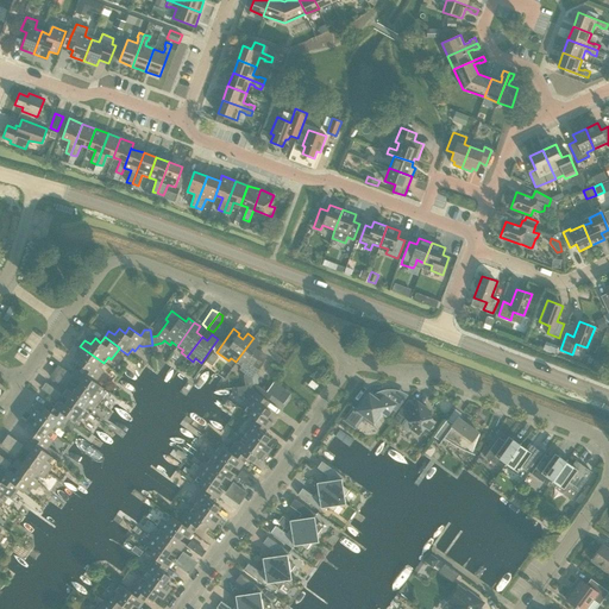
[(253,338),(236,362),(242,365),(239,369),(245,372),(244,375),(245,385),(253,384),(252,377),(263,363),(267,357),(255,349),(259,343),(253,338)]
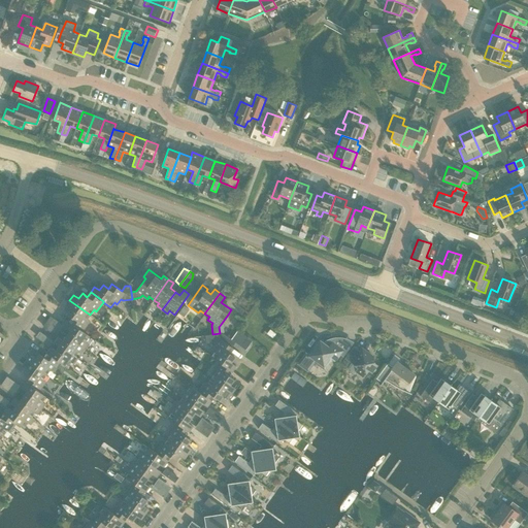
[(87,320),(90,315),(69,300),(66,305),(71,308),(67,314),(72,318),(69,322),(81,331),(83,331),(89,322),(87,320)]
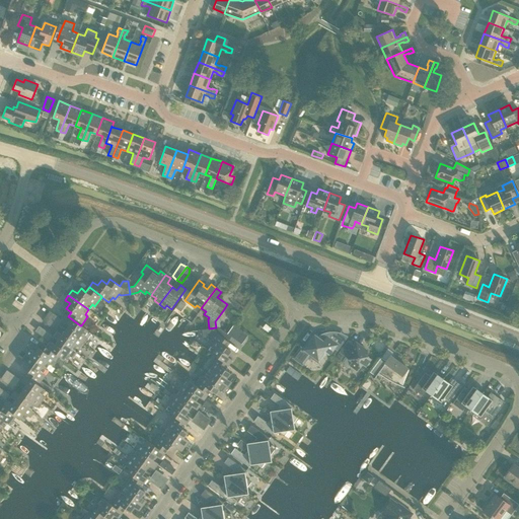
[(46,315),(59,325),(62,319),(50,310),(46,315)]
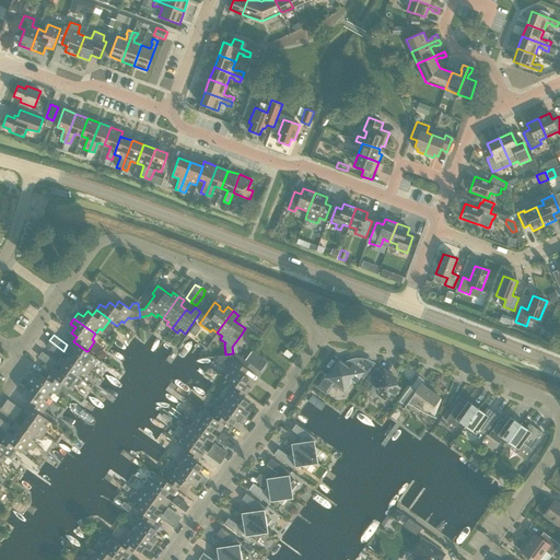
[(59,357),(63,351),(49,340),(45,347),(59,357)]
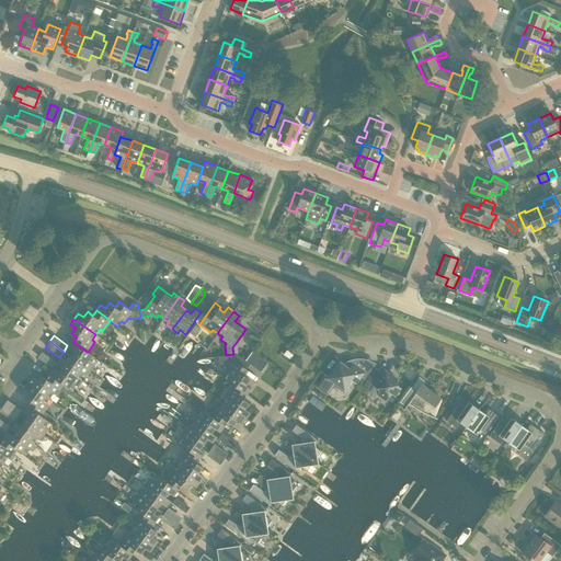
[(95,357),(88,352),(87,352),(73,342),(69,347),(75,352),(71,357),(90,370),(94,365),(91,363),(95,357)]
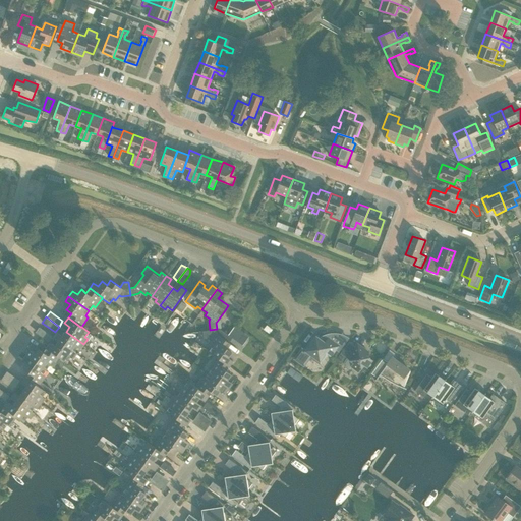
[(269,333),(272,329),(267,325),(264,329),(269,333)]
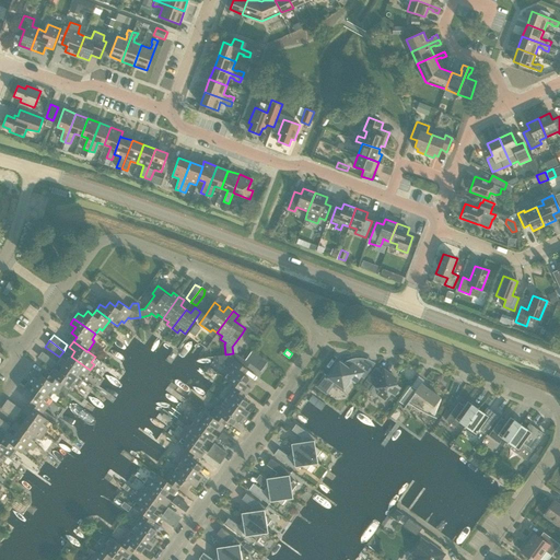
[(233,353),(225,354),(228,364),(230,365),(225,371),(229,373),(224,378),(232,384),(233,384),(246,394),(251,388),(245,384),(249,378),(244,375),(247,370),(234,360),(233,353)]
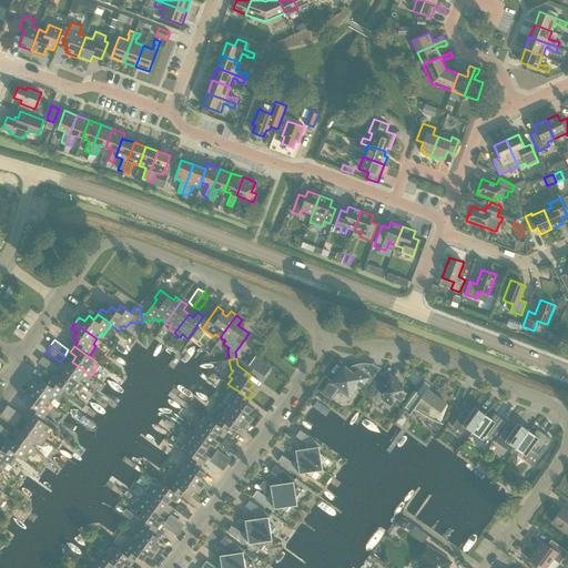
[(87,381),(91,375),(72,362),(68,366),(62,363),(58,368),(63,373),(64,372),(81,384),(84,378),(87,381)]
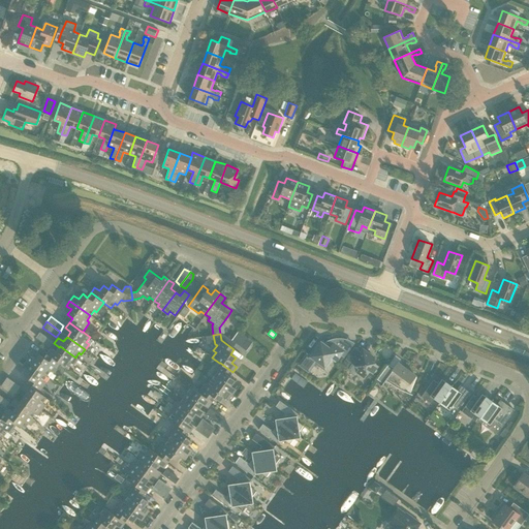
[(320,339),(308,356),(306,355),(299,365),(308,371),(315,361),(324,367),(331,359),(336,362),(343,351),(333,343),(332,345),(328,343),(327,344),(320,339)]
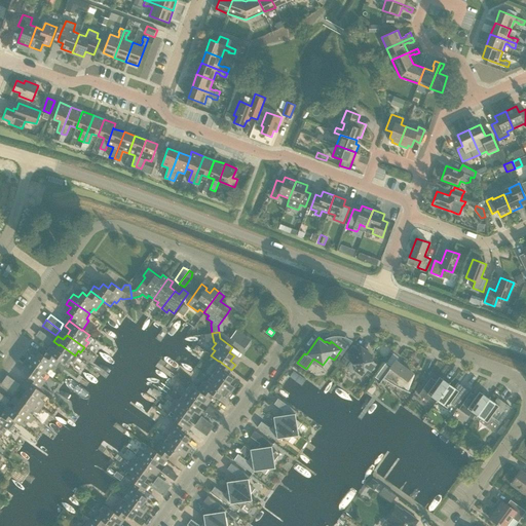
[(60,344),(59,345),(55,349),(50,345),(47,351),(60,361),(67,366),(71,361),(73,363),(77,357),(75,355),(60,344)]
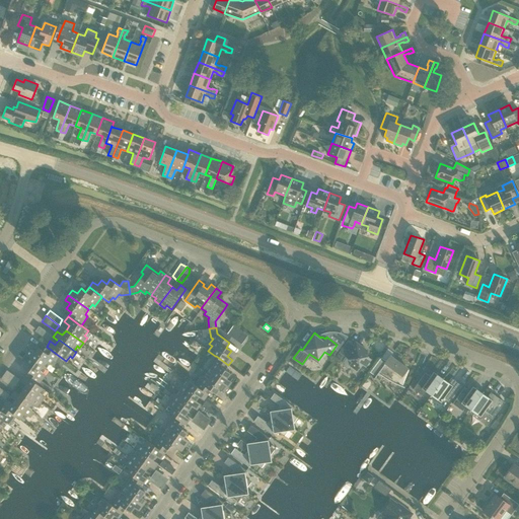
[(367,351),(356,343),(354,346),(348,341),(340,352),(346,357),(343,361),(343,365),(347,368),(350,368),(351,366),(357,370),(362,364),(365,367),(371,359),(365,354),(367,351)]
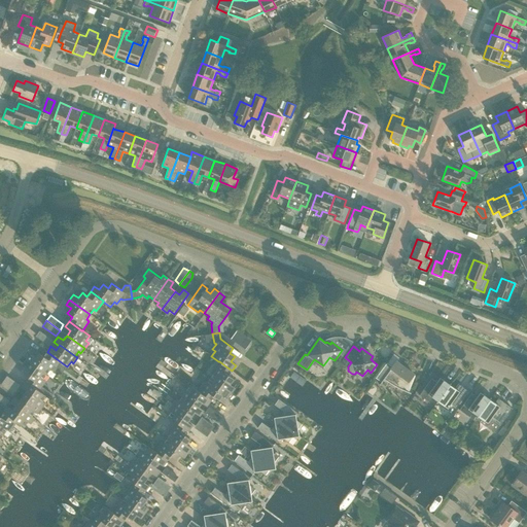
[(53,372),(60,361),(47,352),(43,356),(39,353),(35,358),(30,354),(26,359),(46,375),(50,370),(53,372)]
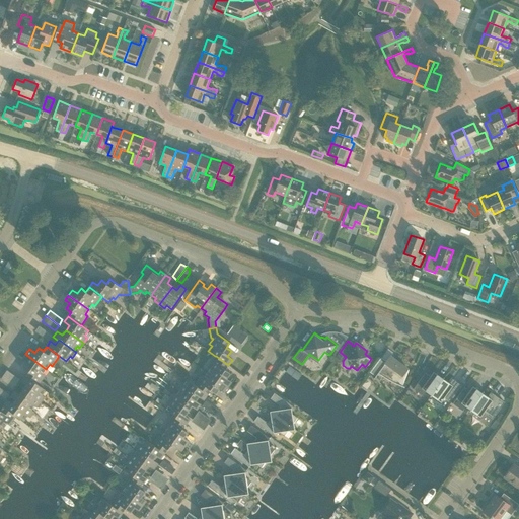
[(386,361),(381,357),(370,372),(375,376),(373,378),(374,379),(378,373),(381,375),(384,377),(387,379),(389,381),(392,382),(395,384),(398,385),(402,386),(409,370),(390,357),(393,354),(392,353),(386,361)]
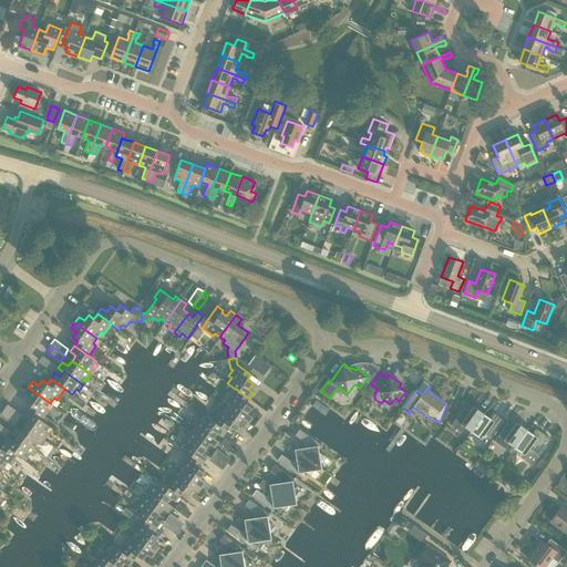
[(47,408),(50,403),(28,387),(24,392),(30,397),(26,402),(31,405),(28,411),(41,421),(42,420),(49,410),(47,408)]
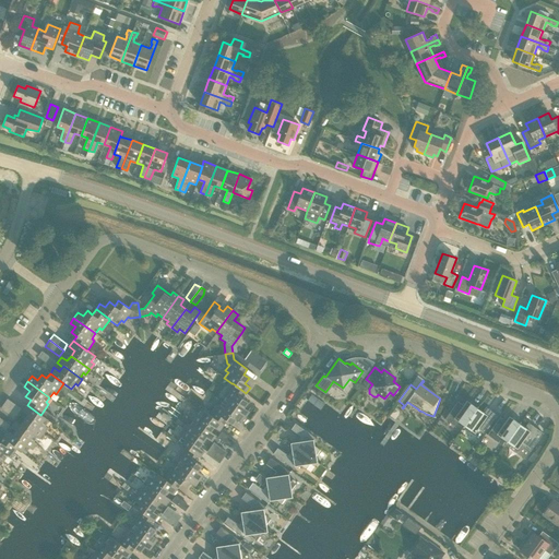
[(227,395),(223,401),(245,416),(249,411),(244,407),(248,402),(242,397),(246,393),(233,383),(232,383),(224,394),(227,395)]
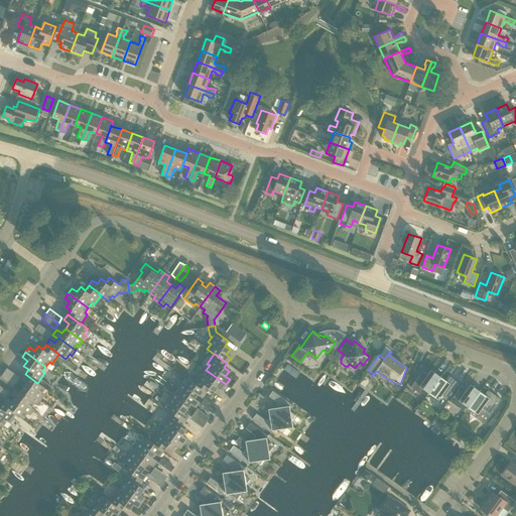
[(3,373),(16,382),(19,377),(7,368),(3,373)]
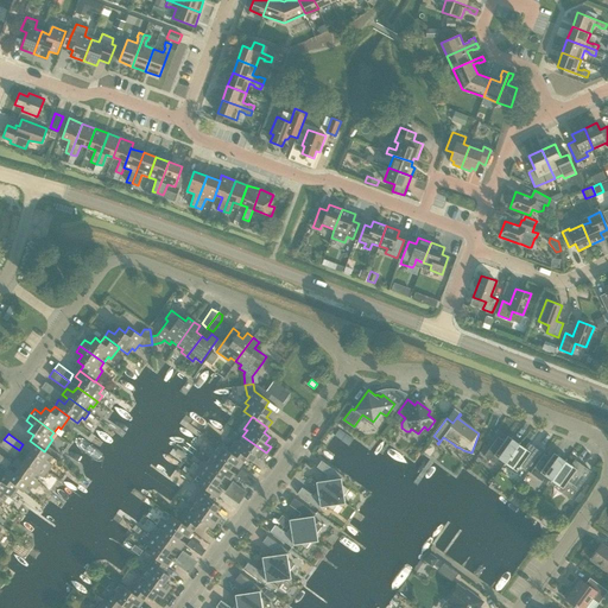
[(266,453),(242,436),(239,442),(236,439),(228,451),(242,462),(246,457),(252,461),(257,455),(263,460),(266,453)]
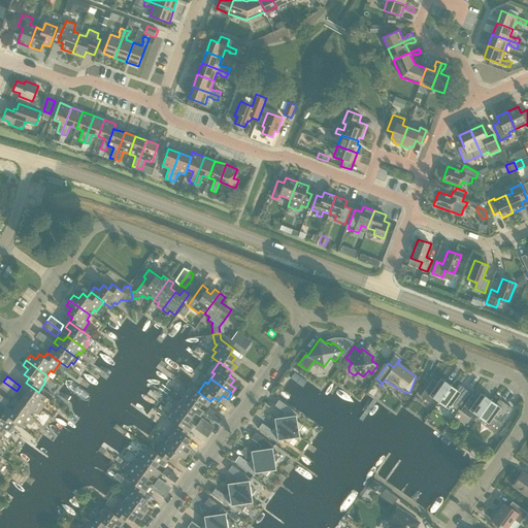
[(433,398),(438,402),(451,386),(440,378),(437,383),(432,380),(420,396),(430,403),(433,398)]
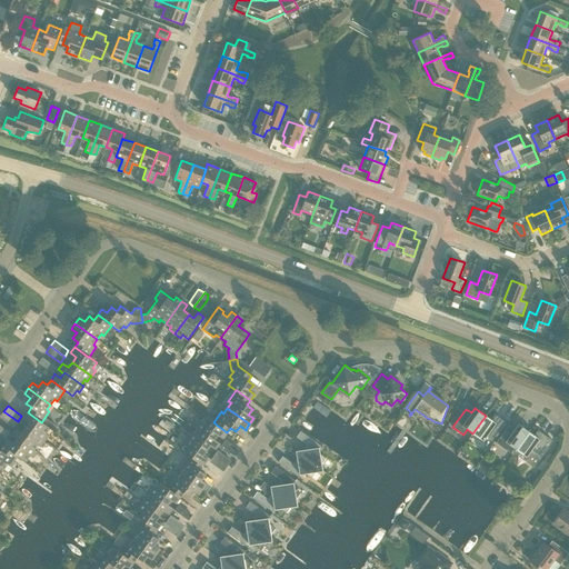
[(0,418),(13,427),(18,421),(3,411),(0,415),(0,418)]
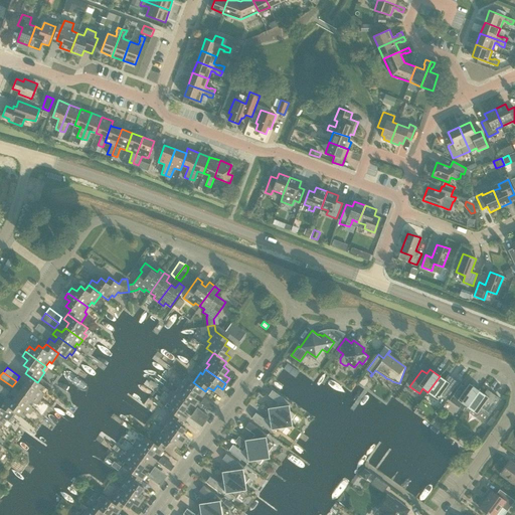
[(41,384),(38,381),(37,382),(25,373),(21,378),(26,381),(23,386),(40,399),(44,394),(41,392),(45,387),(41,384)]
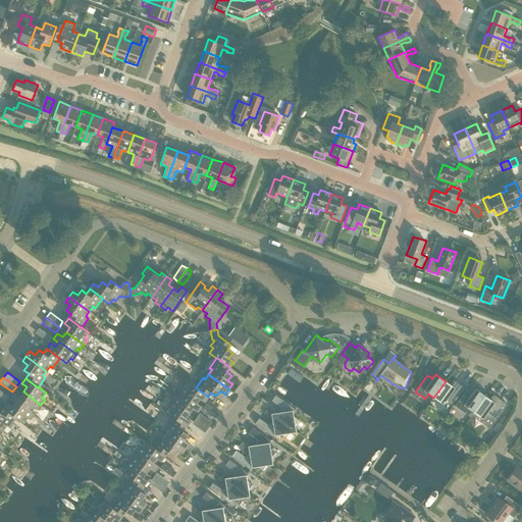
[(446,381),(433,398),(444,405),(447,400),(452,404),(464,386),(454,379),(451,384),(446,381)]
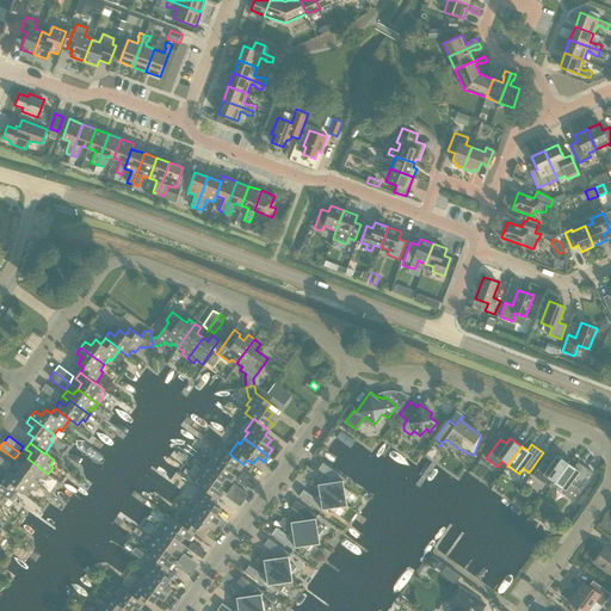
[(213,451),(209,457),(208,457),(211,460),(229,471),(230,471),(234,467),(240,470),(244,464),(229,454),(221,446),(216,452),(213,451)]
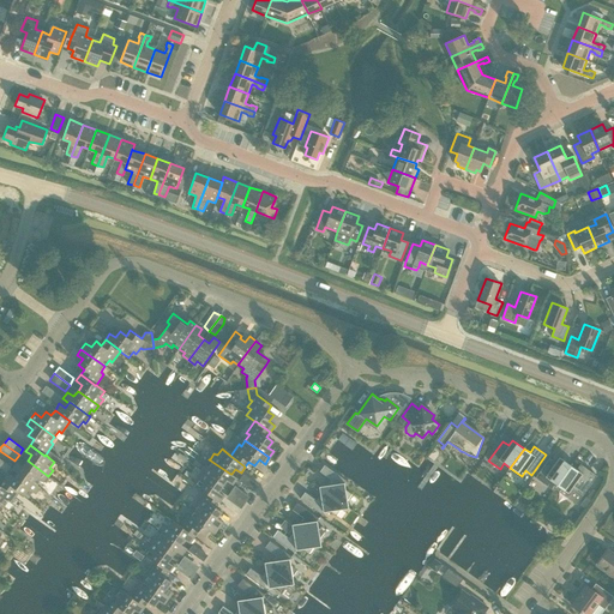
[(557,485),(571,465),(559,457),(555,462),(549,458),(535,477),(547,486),(551,481),(557,485)]
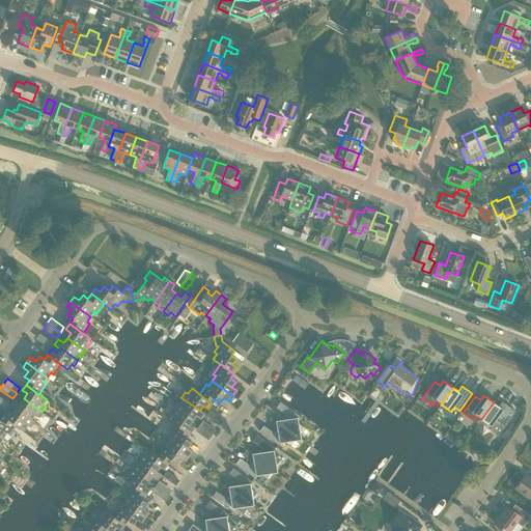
[(0,404),(5,409),(9,403),(0,396),(0,404)]
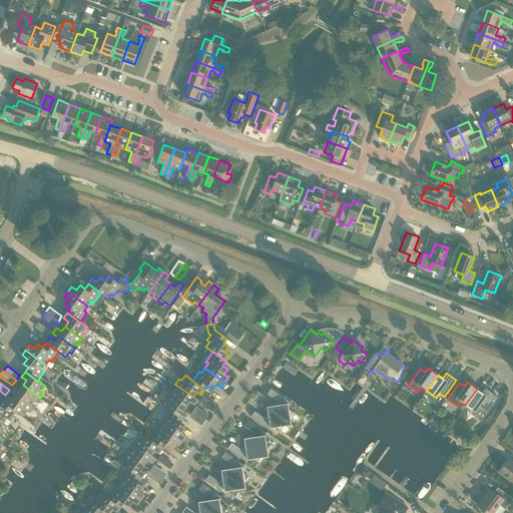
[(36,403),(40,398),(23,385),(19,390),(14,386),(10,392),(15,395),(16,395),(31,406),(31,405),(34,401),(36,403)]
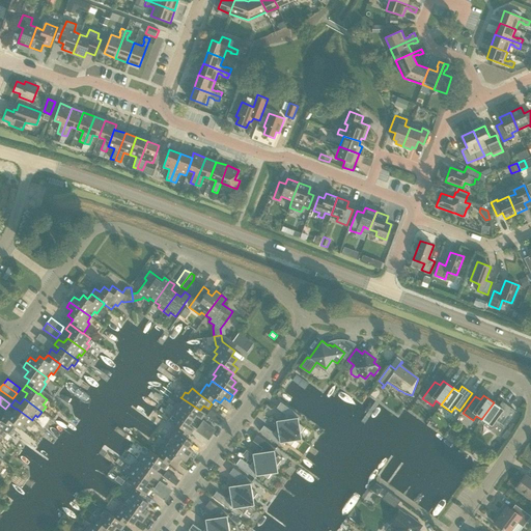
[(205,413),(200,410),(199,410),(184,399),(180,403),(177,401),(174,407),(192,420),(196,415),(201,419),(205,413)]
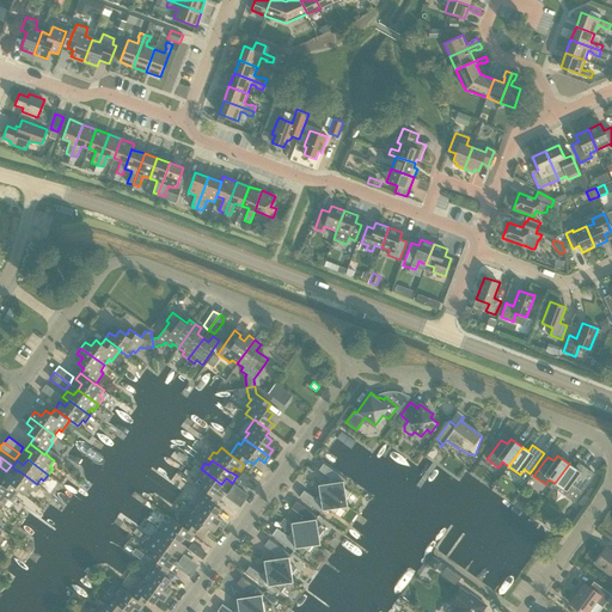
[(318,485),(348,506),(346,499),(350,493),(344,488),(343,481),(344,479),(323,463),(318,470),(331,478),(328,483),(318,485)]
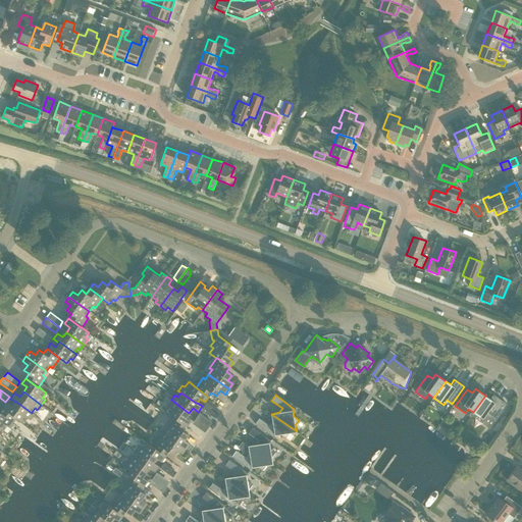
[(490,399),(485,396),(473,412),(483,419),(486,414),(496,421),(507,405),(493,395),(490,399)]
